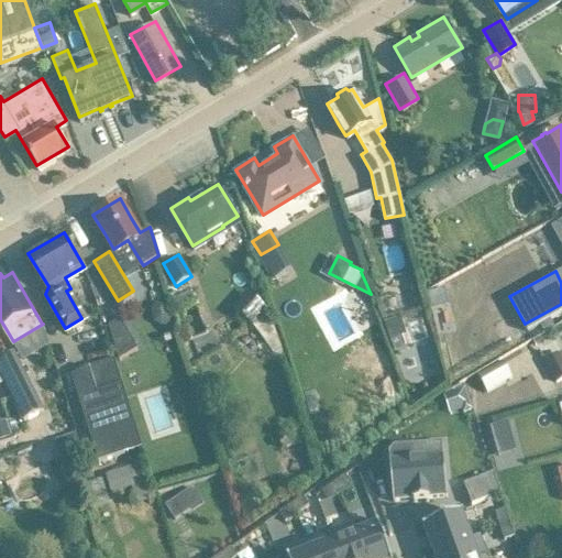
[(256,297),(242,313),(253,324),(265,340),(276,332),(267,307),(256,297)]
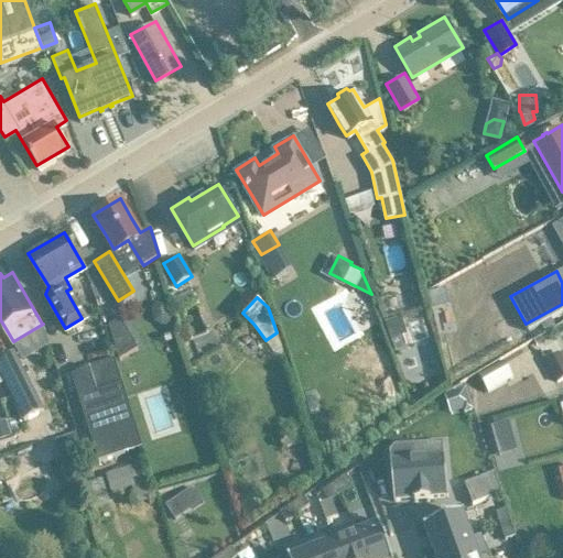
[(400,314),(385,319),(394,346),(405,342),(402,330),(405,329),(400,314)]
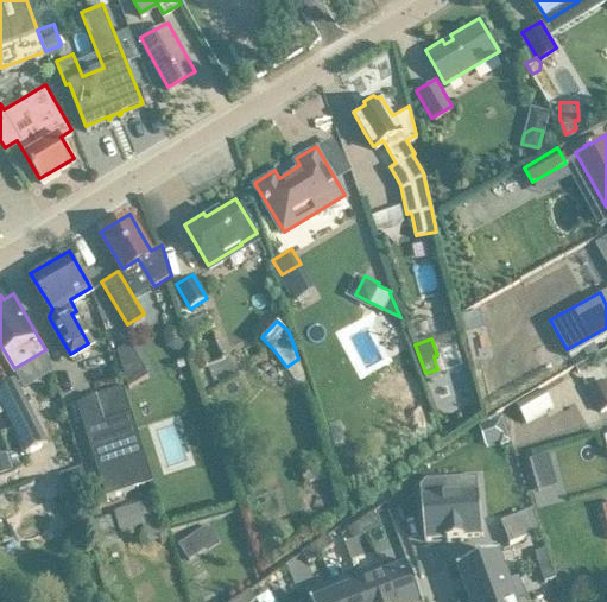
[(128,340),(115,347),(127,384),(147,372),(128,340)]
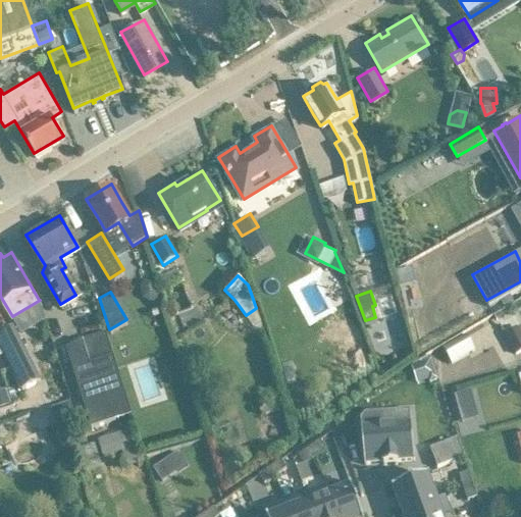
[(0,344),(9,363),(21,386),(39,377),(11,322),(0,328),(0,344)]
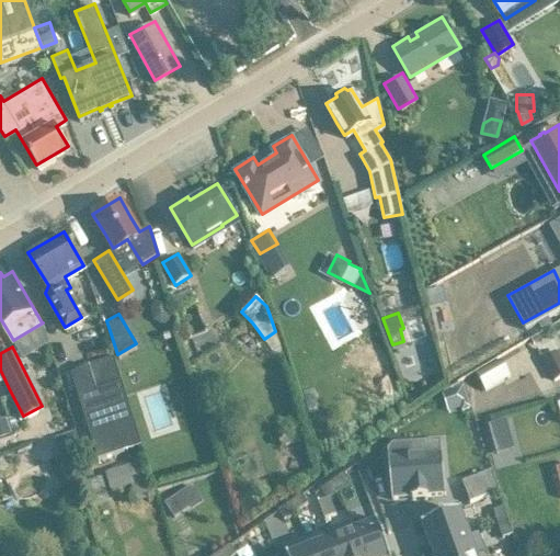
[(94,386),(76,392),(96,455),(140,442),(113,353),(87,362),(94,386)]
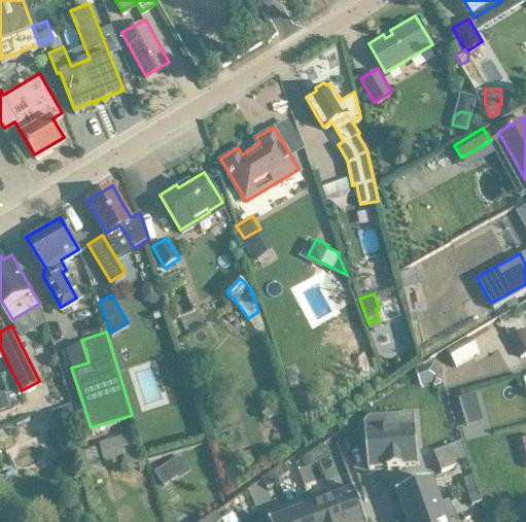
[(469,334),(446,347),(455,363),(479,350),(469,334)]
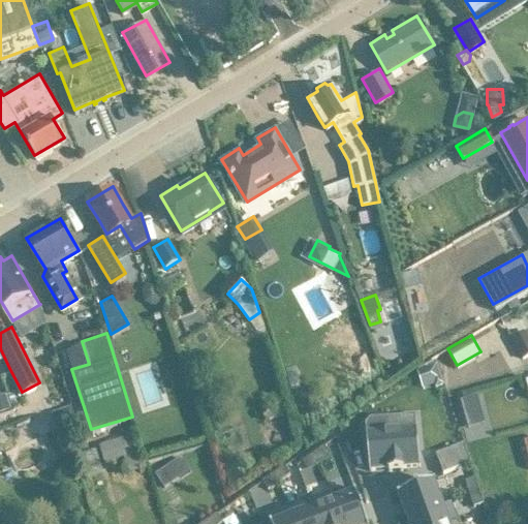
[(5,391),(0,393),(0,409),(10,406),(5,391)]
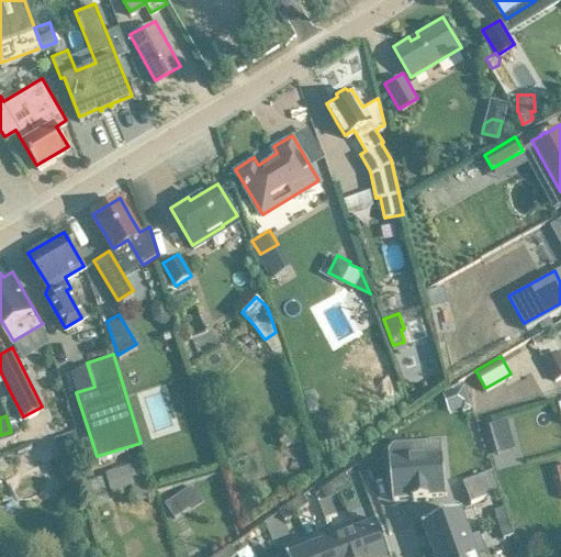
[(506,415),(487,421),(491,433),(509,427),(506,415)]
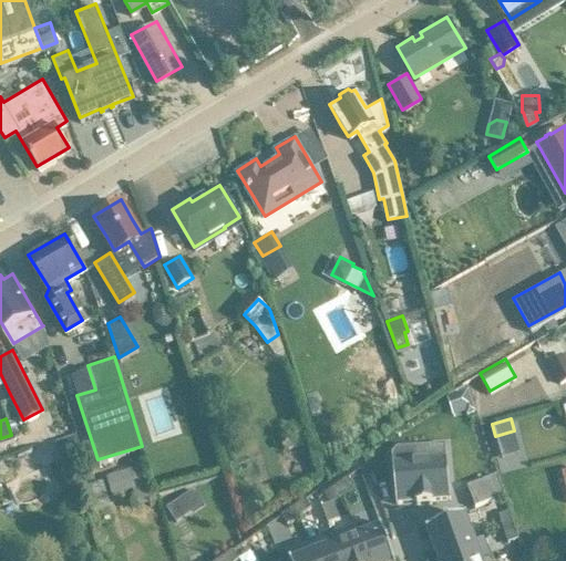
[(74,432),(54,438),(60,455),(80,448),(74,432)]
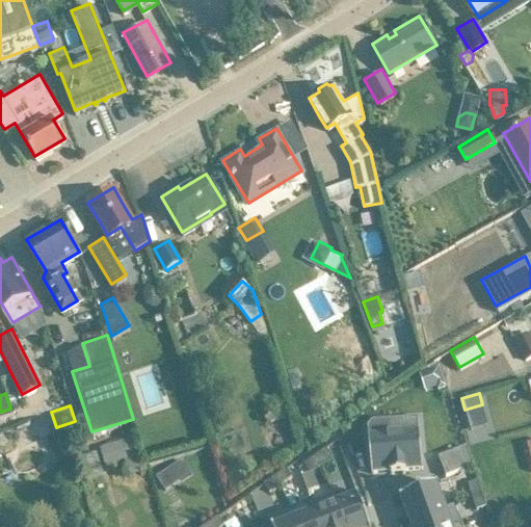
[(372,422),(368,422),(371,468),(392,467),(392,469),(397,468),(403,468),(403,466),(420,465),(417,428),(415,414),(392,416),(381,417),(381,416),(372,417),(372,422)]
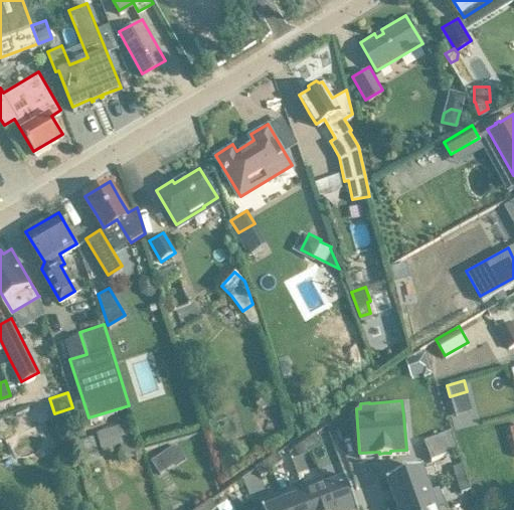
[(96,430),(101,447),(119,441),(124,457),(138,452),(129,418),(96,430)]
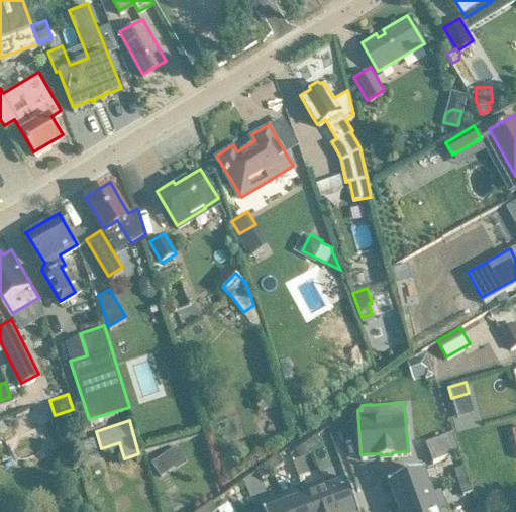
[(451,430),(425,440),(432,459),(458,449),(451,430)]
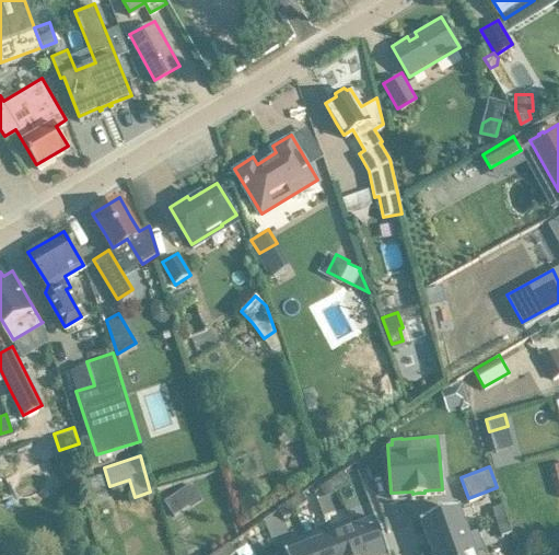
[(332,476),(337,486),(349,477),(342,469),(332,476)]
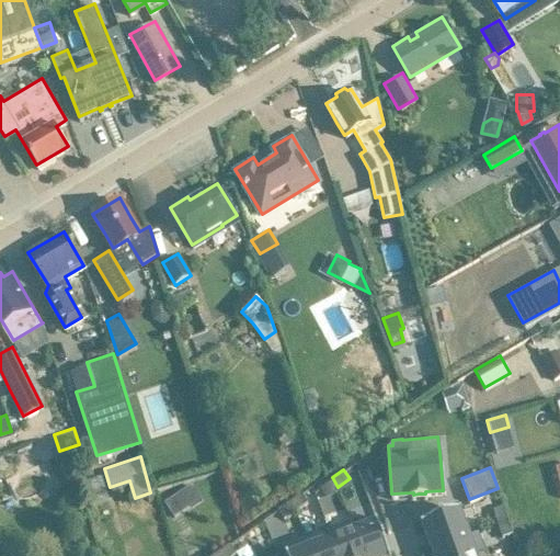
[(338,487),(332,477),(320,486),(327,495),(338,487)]
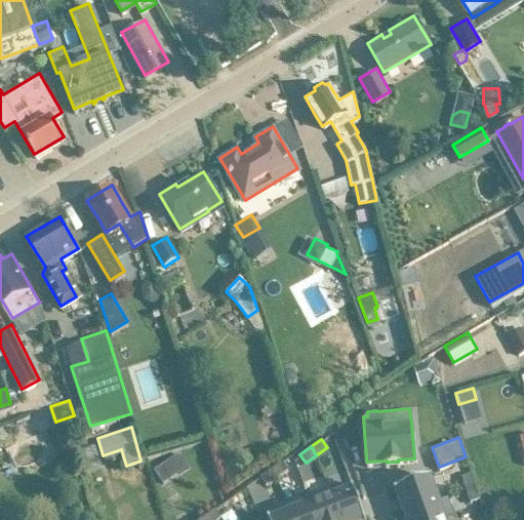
[(188,463),(178,449),(169,455),(178,469),(188,463)]
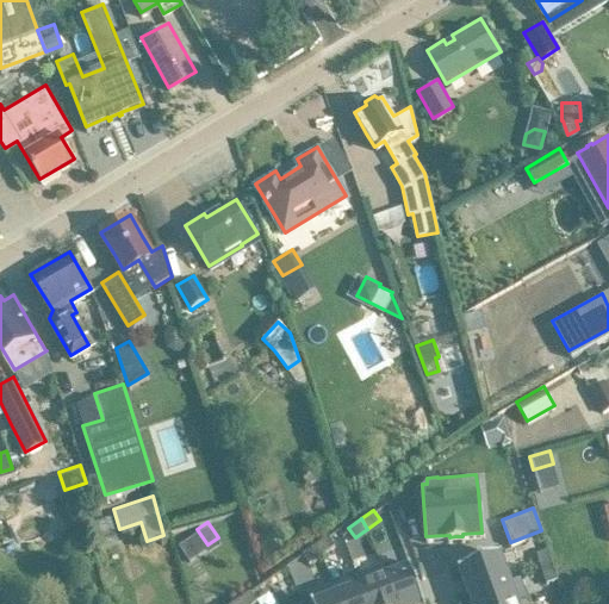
[(321,552),(334,542),(331,540),(327,533),(314,542),(321,552)]
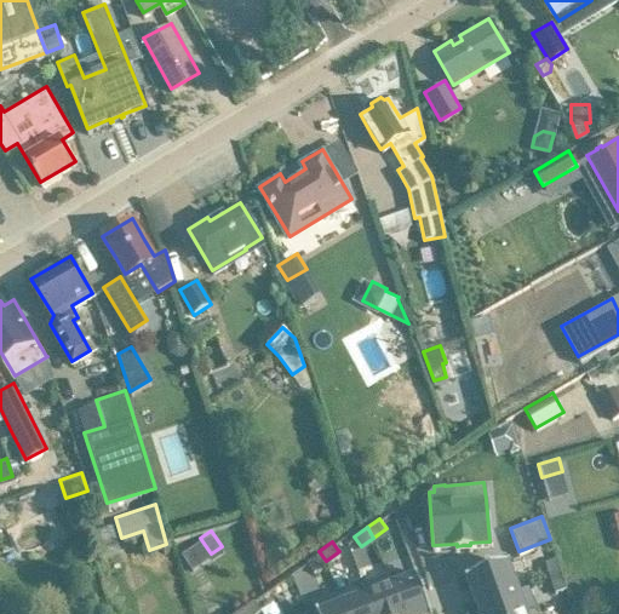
[(326,561),(319,551),(307,560),(314,571),(326,561)]
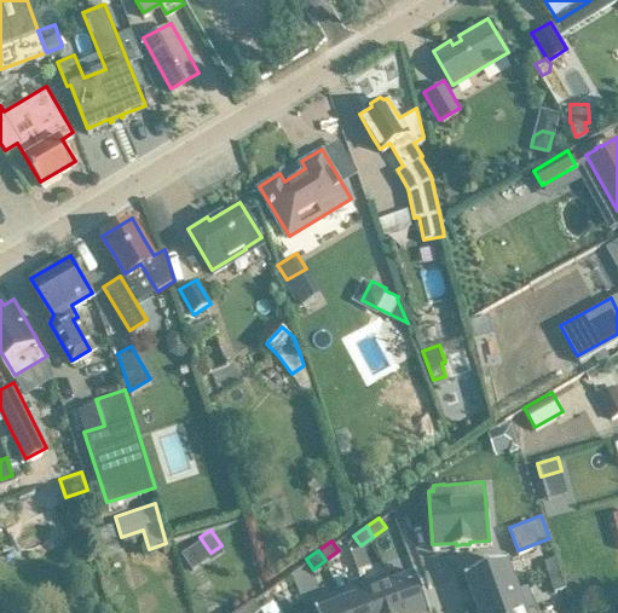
[(543,559),(548,574),(560,570),(555,555),(543,559)]
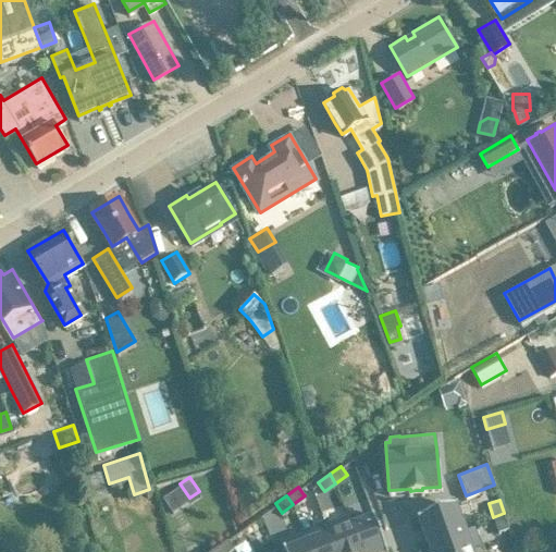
[(457,504),(417,518),(418,520),(419,520),(427,541),(465,527),(457,506),(458,505),(457,504)]
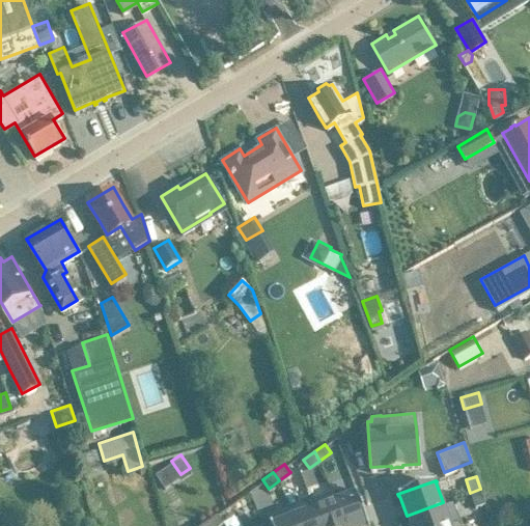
[(355,487),(334,495),(333,495),(343,525),(369,525),(363,509),(355,487)]
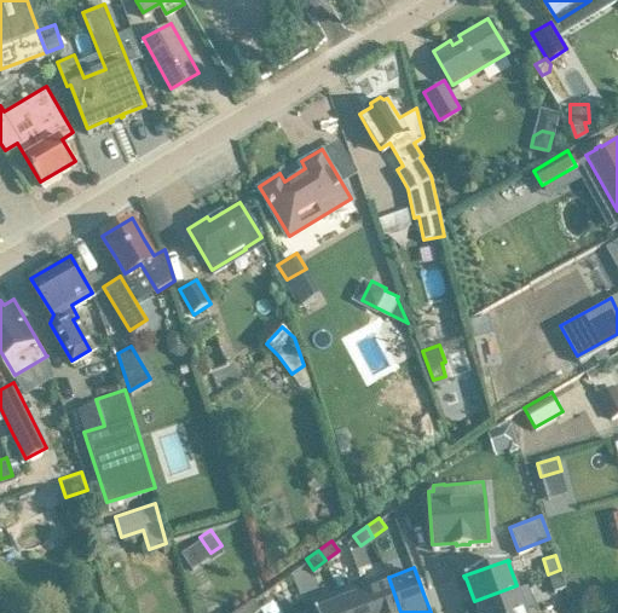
[(560,570),(548,574),(553,589),(566,584),(560,570)]
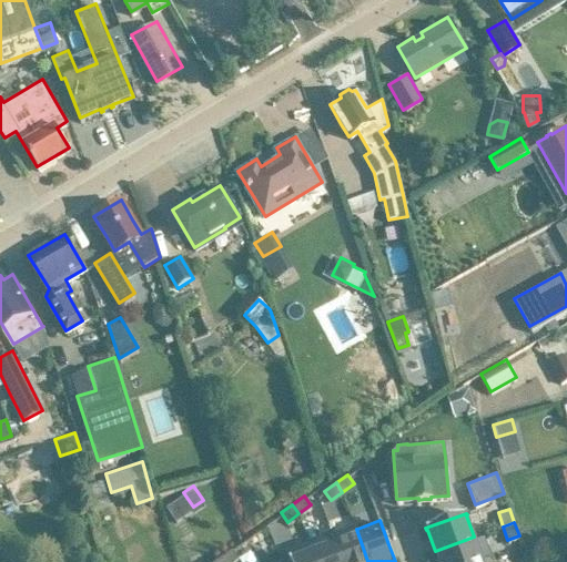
[(367,561),(356,529),(357,529),(355,523),(331,533),(334,543),(335,542),(342,561),(367,561)]
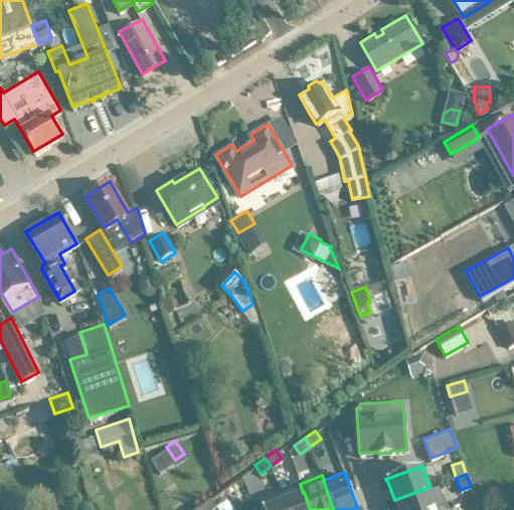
[(430,487),(394,500),(397,509),(430,509),(438,507),(437,507),(446,503),(439,485),(430,488),(430,487)]
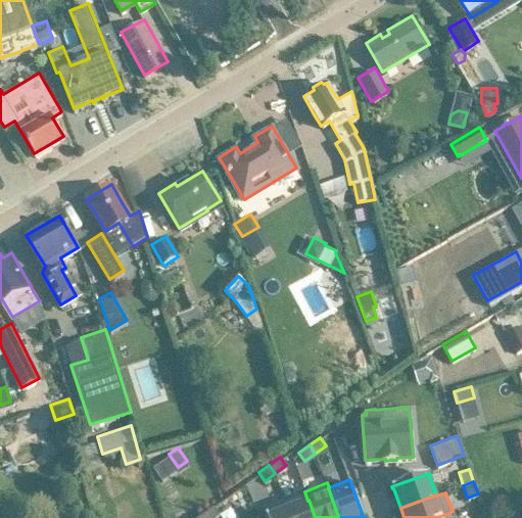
[(291,517),(288,508),(289,507),(286,498),(263,507),(267,517),(291,517)]
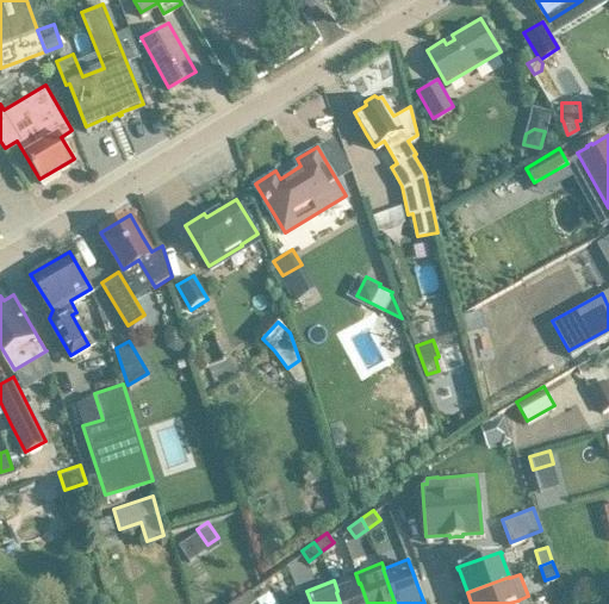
[(336,592),(340,603),(367,603),(360,583),(359,584),(337,591),(336,592)]
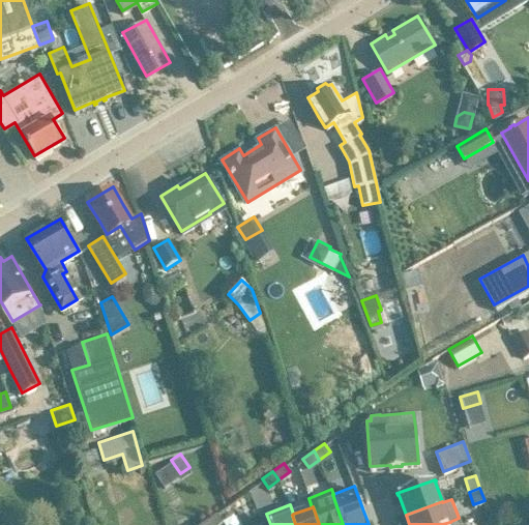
[(215,512),(205,519),(209,524),(214,524),(222,520),(215,512)]
